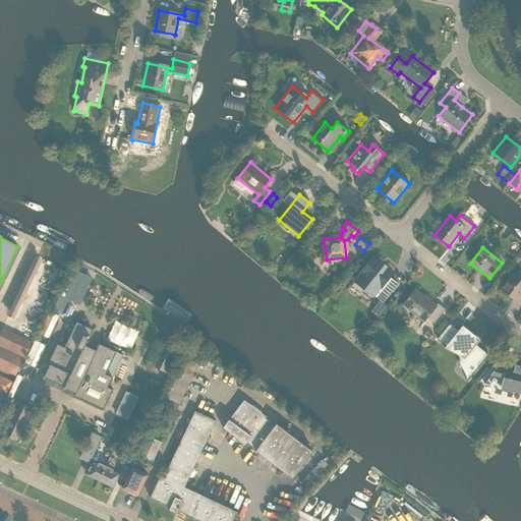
[(379,316),(387,306),(383,303),(398,284),(389,277),(392,272),(374,257),(355,282),(379,300),(370,310),(379,316)]
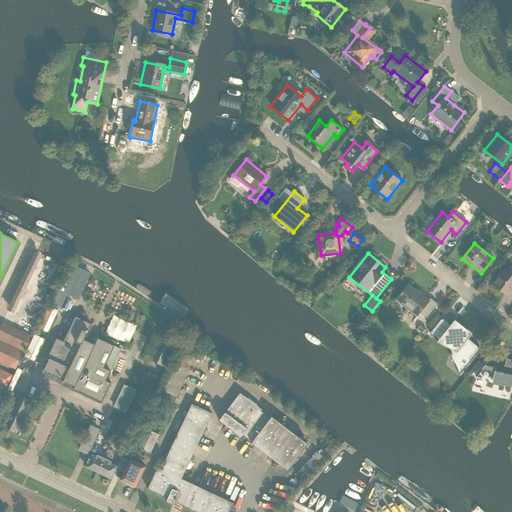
[(511,290),(511,272),(506,268),(493,283),(506,294),(510,288),(511,290)]
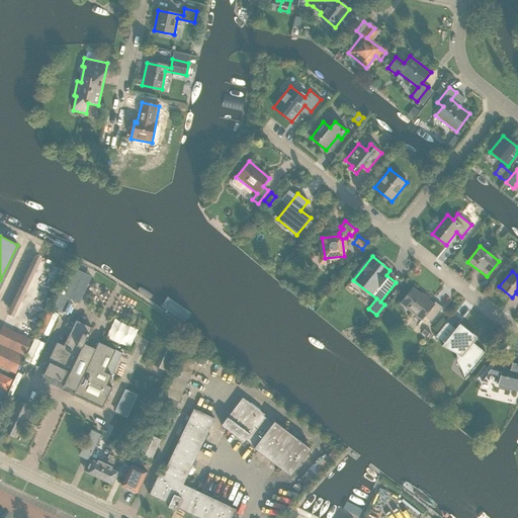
[(421,295),(414,289),(402,305),(421,320),(424,317),(431,322),(442,308),(435,301),(433,305),(427,299),(428,298),(422,294),(421,295)]
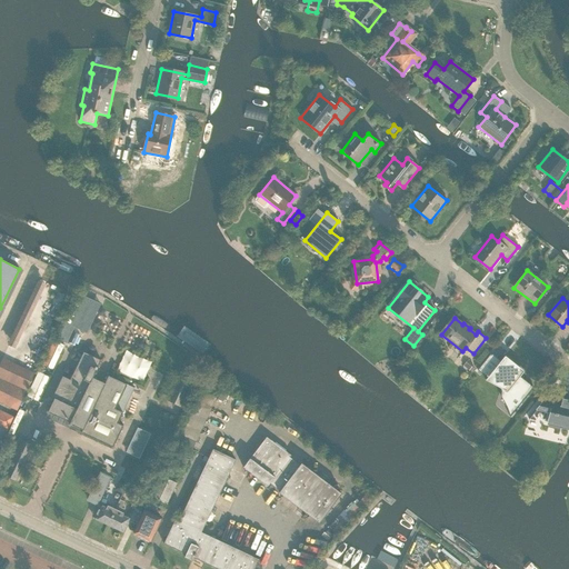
[(43,363),(55,369),(65,346),(55,341),(43,363)]
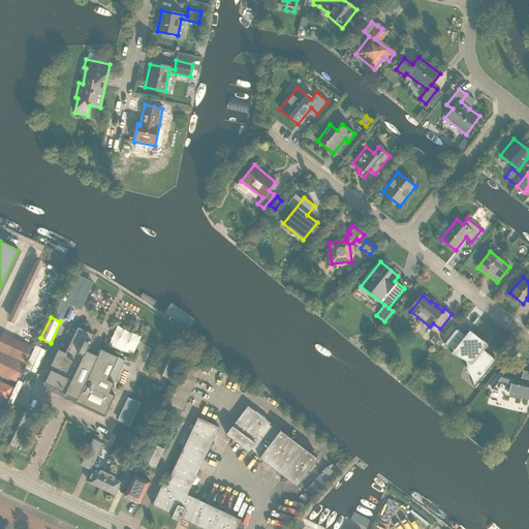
[(86,351),(94,335),(78,328),(68,348),(67,348),(65,353),(58,350),(49,371),(51,372),(44,383),(65,394),(76,400),(75,402),(105,416),(115,396),(110,394),(114,383),(107,380),(118,358),(100,349),(97,356),(86,351)]
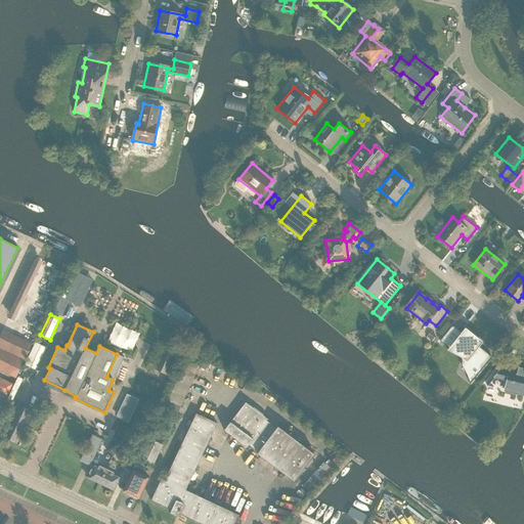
[(0,370),(16,379),(32,344),(9,333),(11,329),(4,325),(0,334),(0,370)]
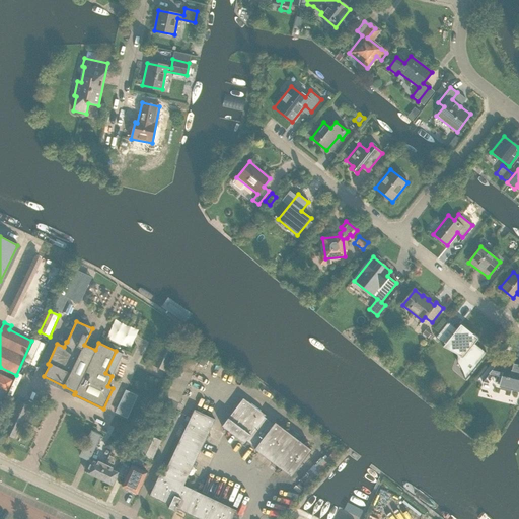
[(447,323),(435,338),(436,339),(437,338),(446,345),(447,343),(460,353),(459,356),(458,359),(466,366),(468,362),(474,367),(474,368),(485,356),(487,354),(485,352),(485,353),(473,345),(477,339),(474,337),(474,338),(462,327),(460,325),(455,331),(447,324),(448,323),(447,323)]
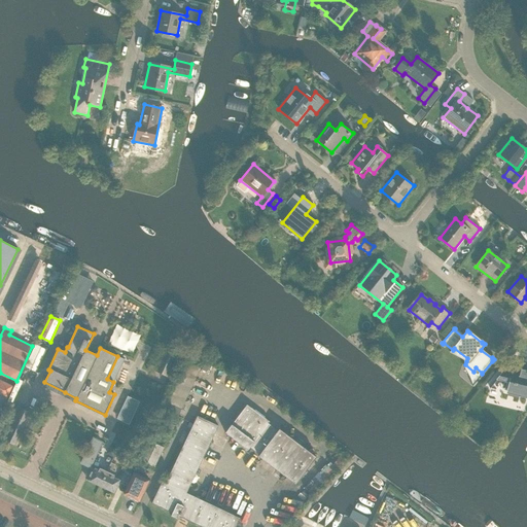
[(433,343),(436,340),(435,339),(437,337),(433,332),(428,339),(433,343)]
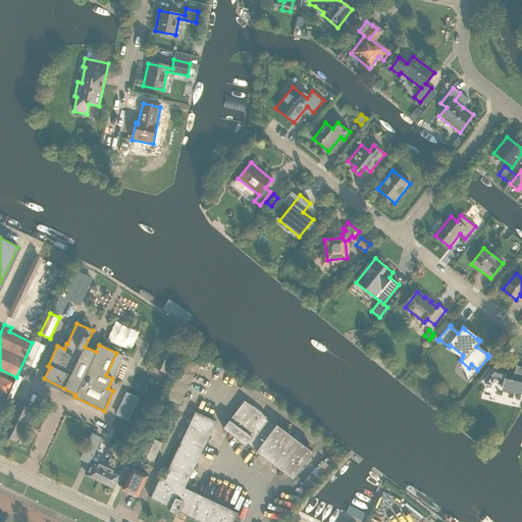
[(34,340),(28,364),(38,367),(45,343),(34,340)]
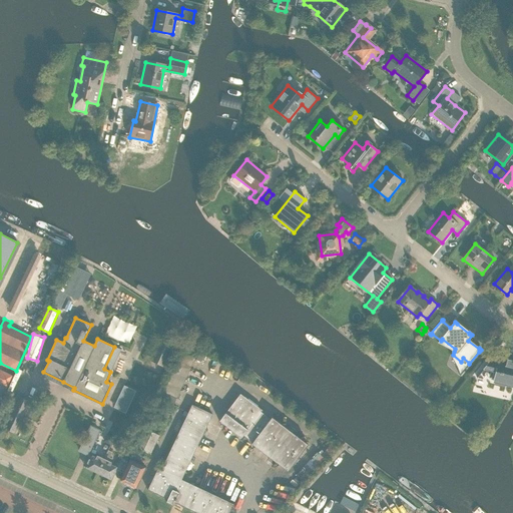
[(176,399),(194,359),(182,353),(162,393),(176,399)]
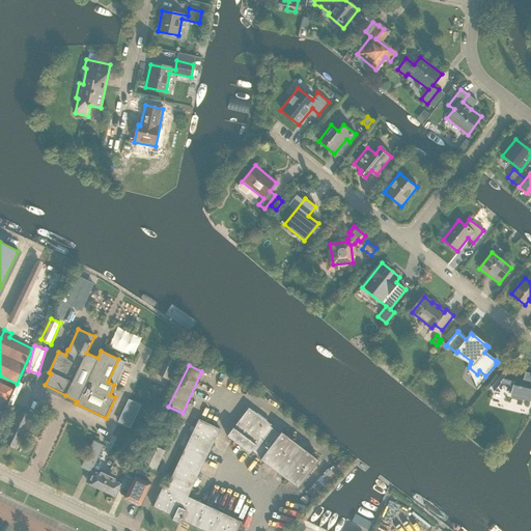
[(530,400),(530,373),(511,368),(501,382),(513,385),(510,395),(530,400)]
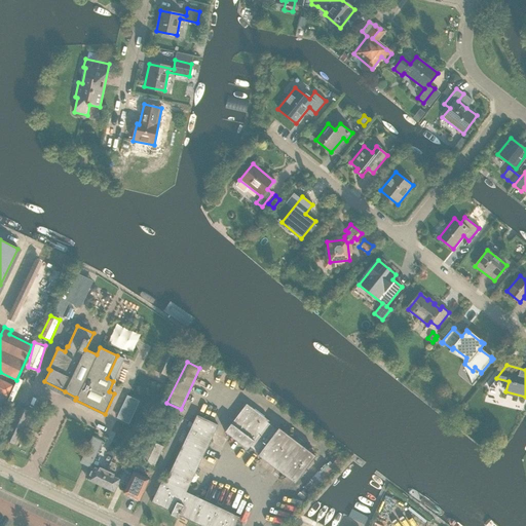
[(0,397),(6,400),(12,385),(0,379),(0,397)]
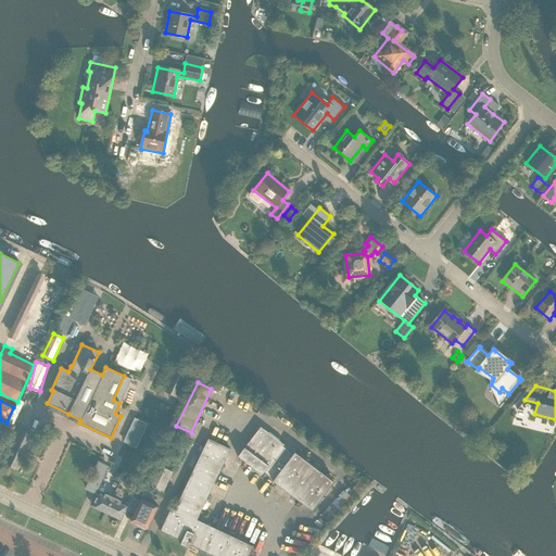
[(293,455),(282,446),(285,445),(261,427),(244,449),(237,457),(262,476),(264,472),(274,480),(273,482),(312,510),(333,482),(294,453),(293,455)]
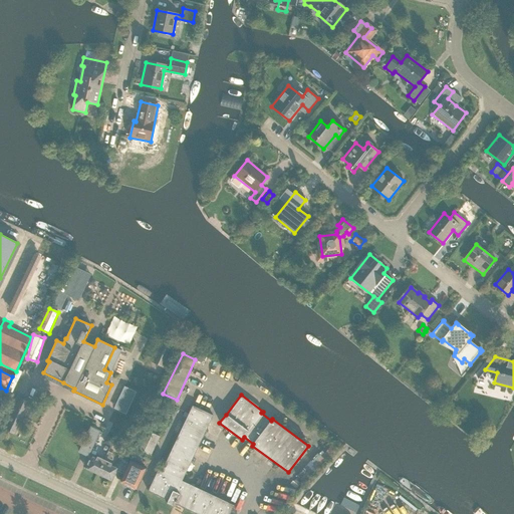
[(20,399),(17,397),(13,407),(15,408),(5,430),(14,435),(29,403),(20,398),(20,399)]
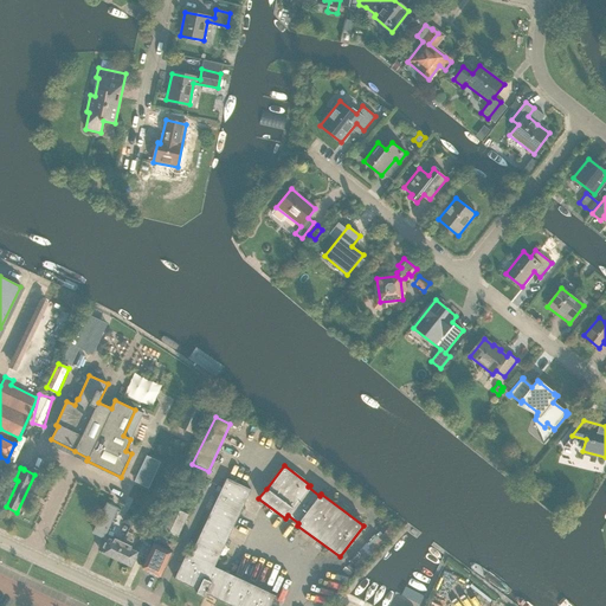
[(194,502),(201,489),(204,483),(191,476),(184,489),(186,490),(182,496),(194,502)]
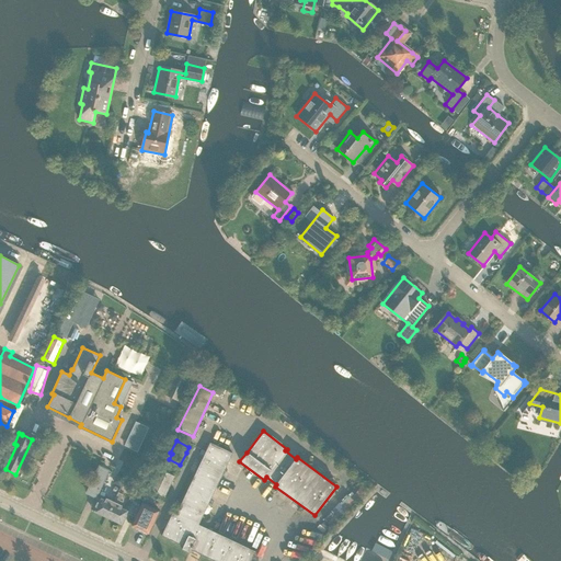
[(198,525),(232,454),(209,443),(176,514),(172,513),(161,536),(183,547),(182,549),(190,553),(191,550),(214,560),(251,560),(255,552),(198,525)]
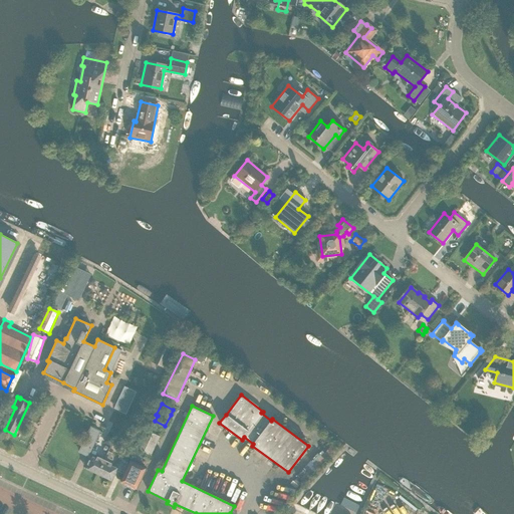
[(87,456),(99,432),(91,428),(79,452),(87,456)]
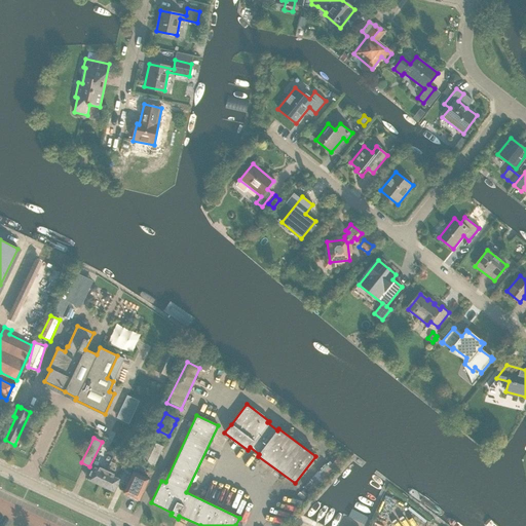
[(154,466),(163,447),(148,440),(140,459),(138,458),(136,463),(137,463),(136,466),(135,470),(144,474),(146,468),(148,463),(154,466)]
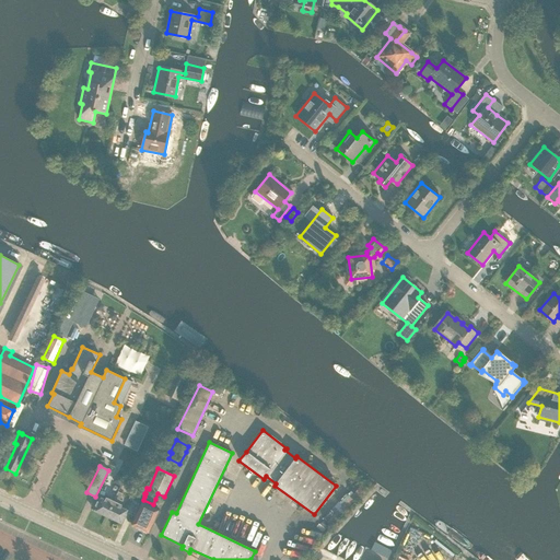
[(143,487),(149,475),(143,473),(138,483),(143,487)]
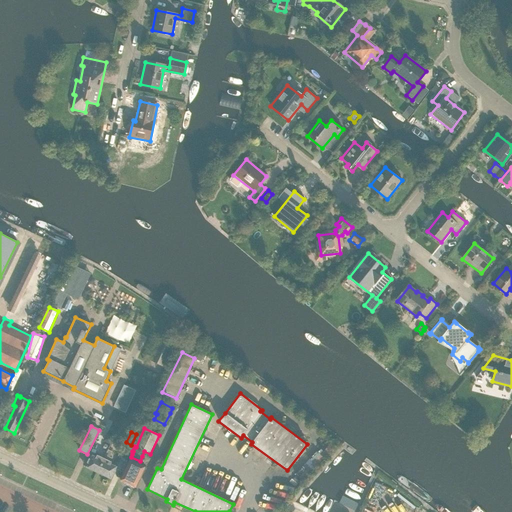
[(108,450),(110,447),(106,445),(100,457),(97,456),(96,458),(90,455),(85,466),(97,472),(108,450)]
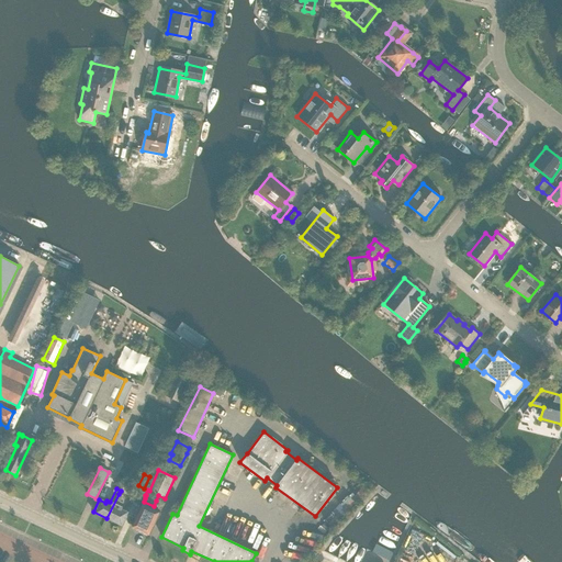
[(134,491),(130,501),(139,505),(144,493),(139,491),(138,493),(134,491)]
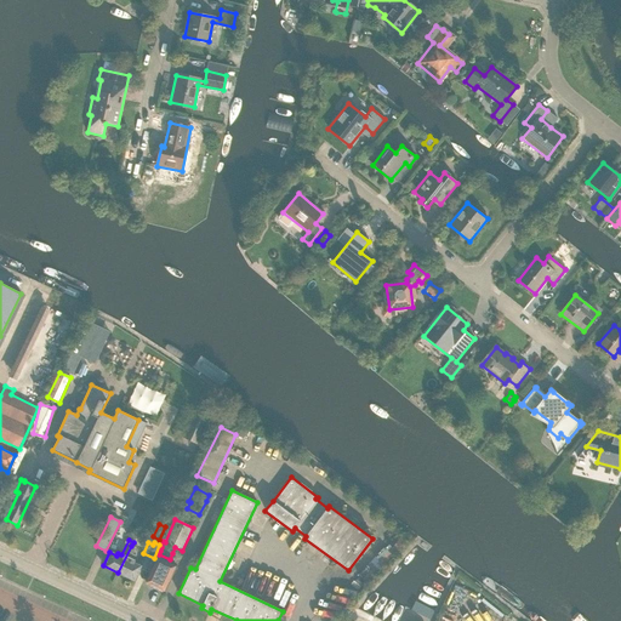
[(136,548),(131,546),(118,573),(134,580),(141,567),(132,563),(136,556),(132,554),(136,548)]
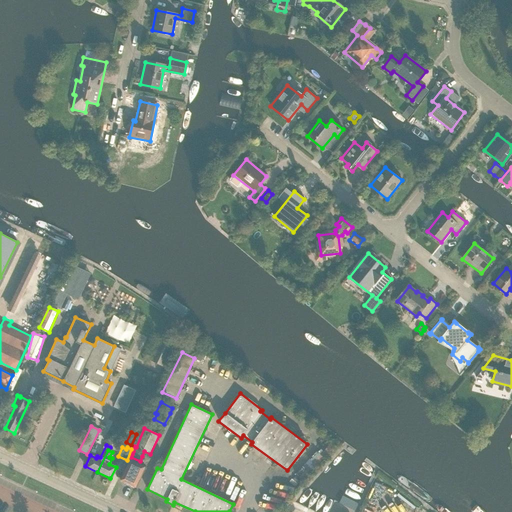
[(135,487),(144,467),(130,460),(120,480),(135,487)]
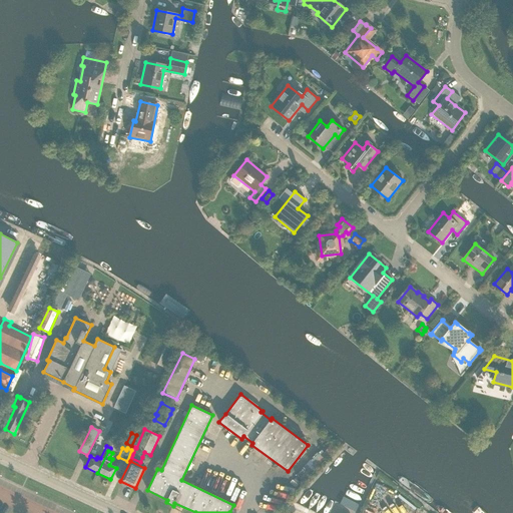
[(309,487),(303,500),(307,502),(313,489),(309,487)]
